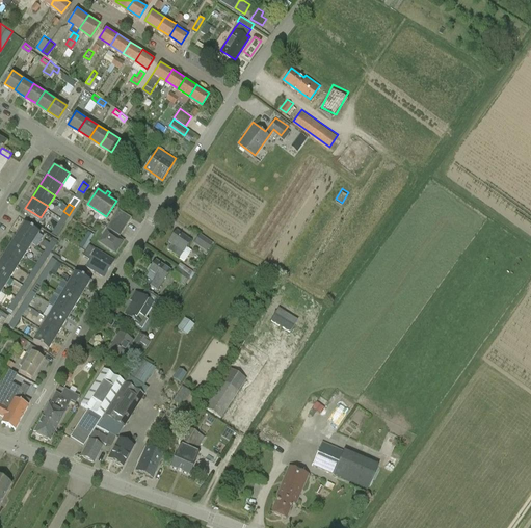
[(116,210),(129,219),(132,214),(118,206),(116,210)]
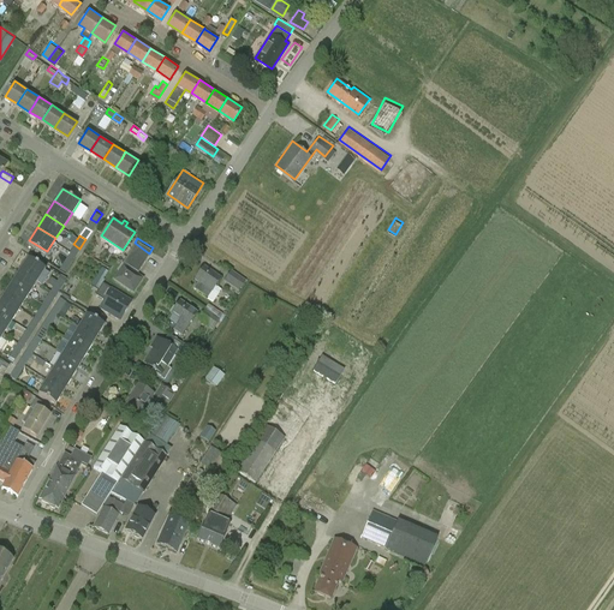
[(131,249),(145,258),(149,253),(135,243),(131,249)]
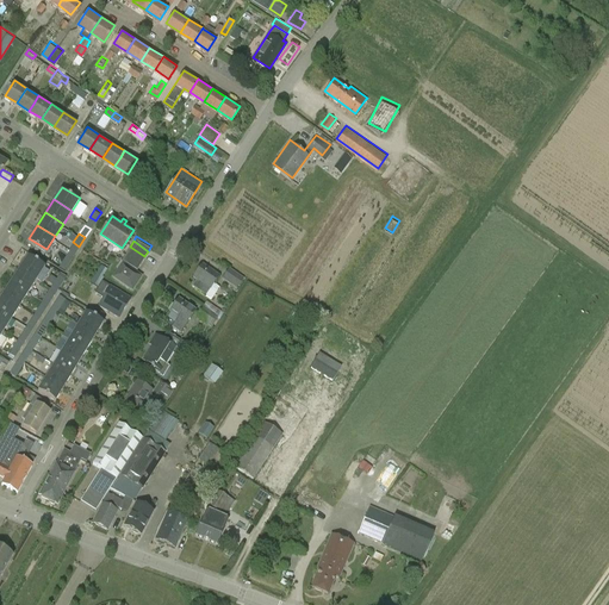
[(126,251),(142,261),(144,256),(130,247),(126,251)]
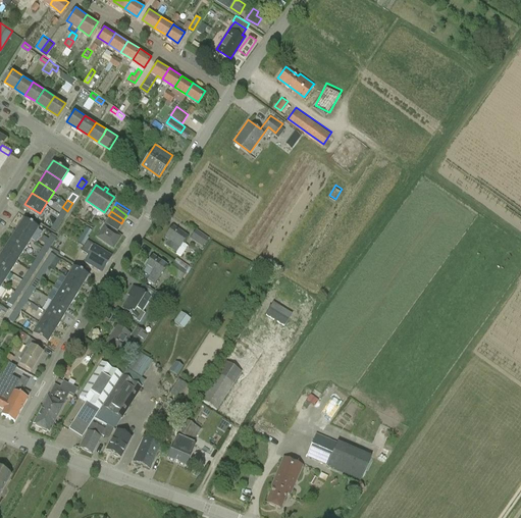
[(58,215),(53,222),(58,225),(63,218),(58,215)]
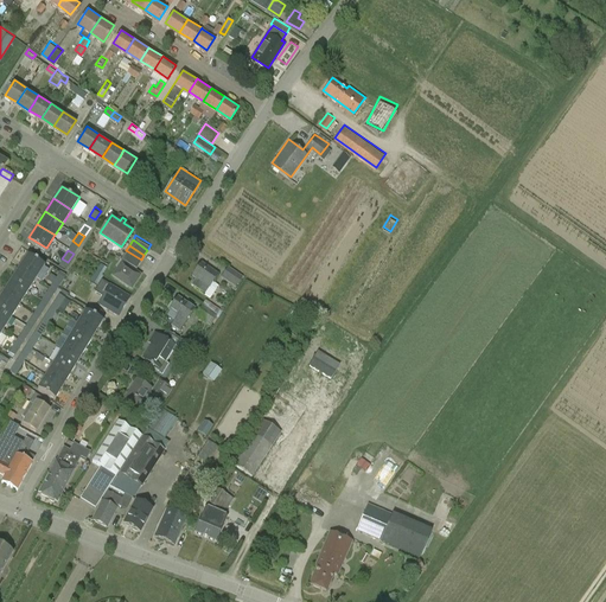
[(122,256),(138,266),(141,260),(126,250),(122,256)]
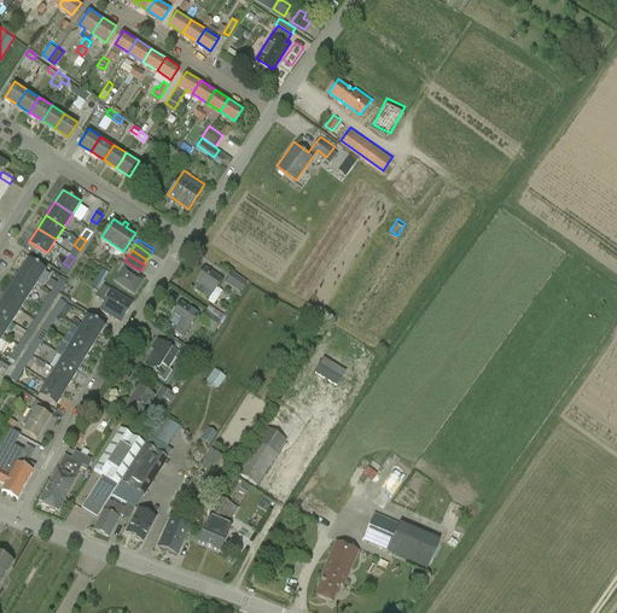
[(29,256),(21,269),(38,280),(46,267),(29,256)]
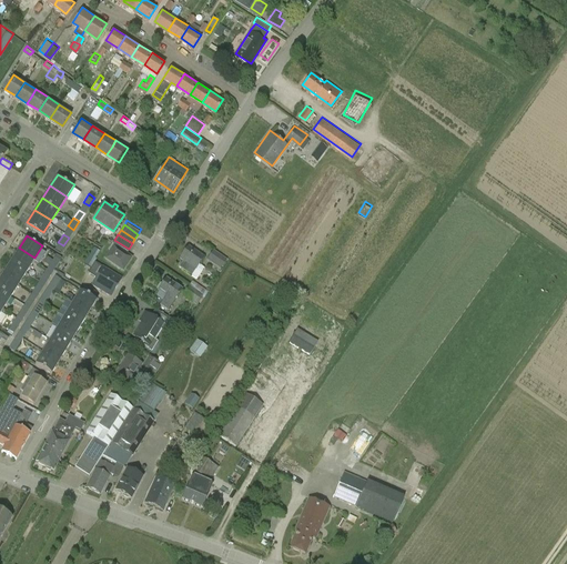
[(111,248),(107,255),(123,267),(132,254),(113,241),(109,247),(111,248)]
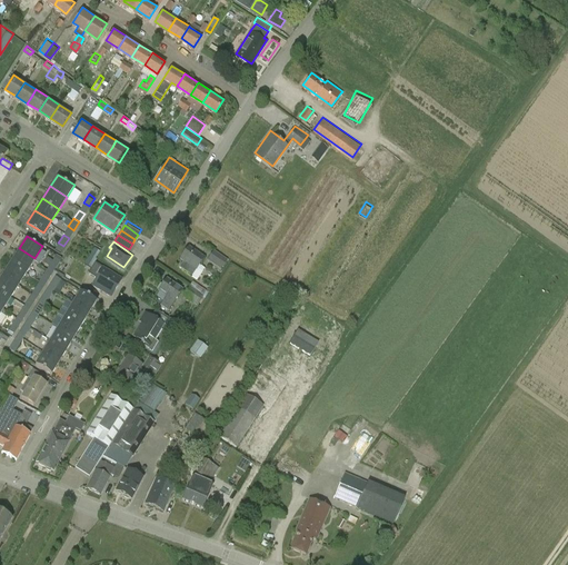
[(180,264),(198,276),(206,265),(200,261),(206,255),(189,244),(181,256),(185,258),(180,264)]
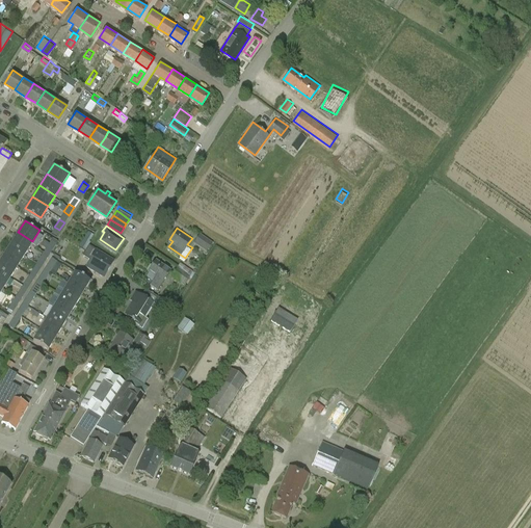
[(10,243),(25,253),(32,241),(18,232),(10,243)]
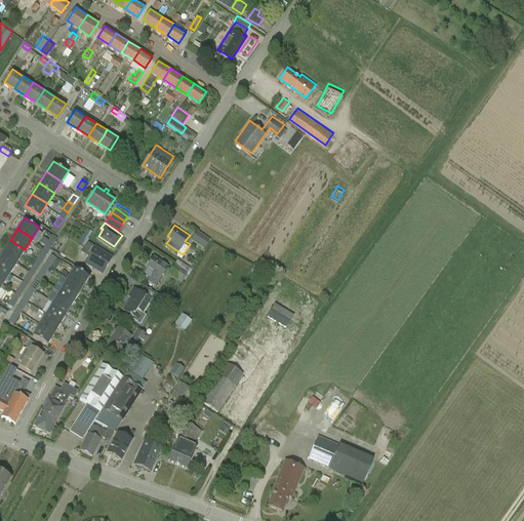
[(210,237),(198,229),(192,237),(200,242),(198,245),(202,247),(210,237)]
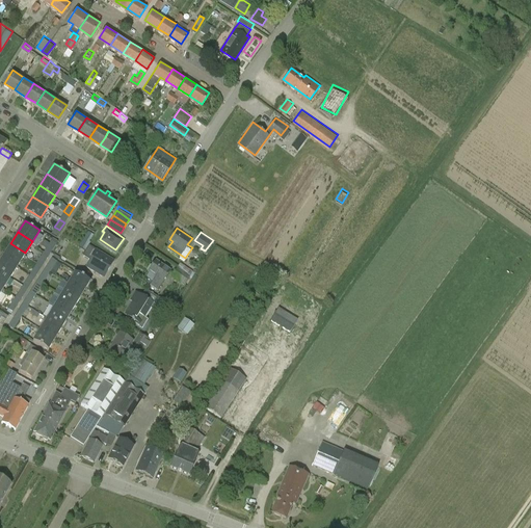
[(47,245),(52,248),(57,241),(52,237),(47,245)]
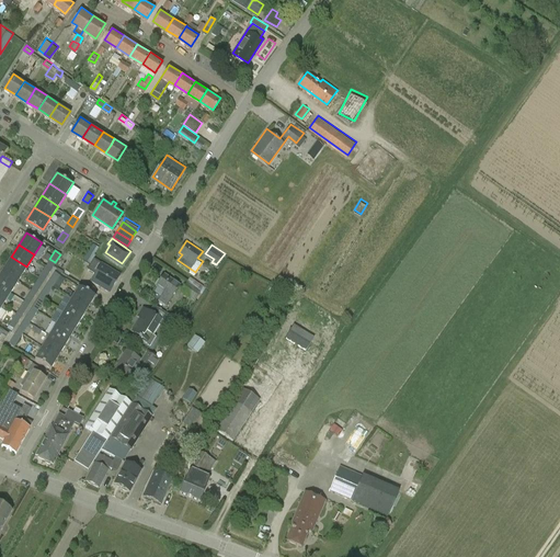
[(91,279),(111,290),(121,272),(94,256),(88,266),(95,271),(91,279)]
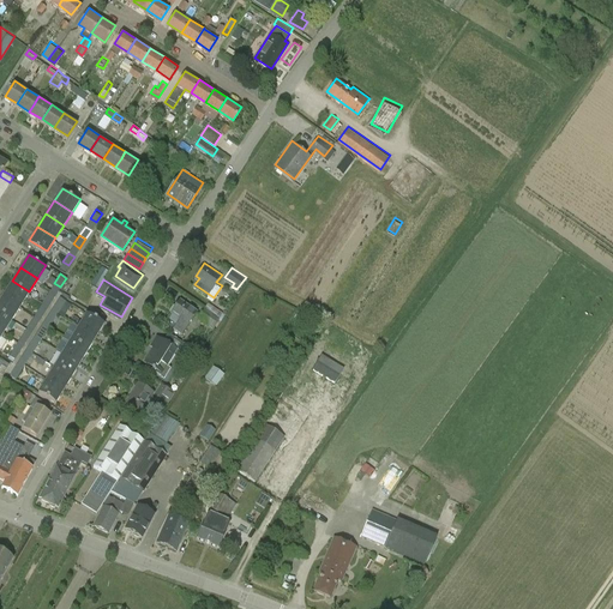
[(4,293),(22,305),(29,291),(12,281),(4,293)]
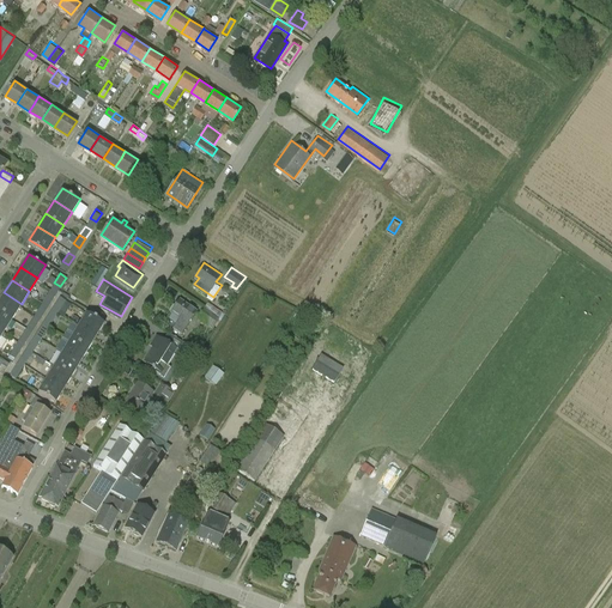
[(48,291),(43,299),(49,304),(55,295),(48,291)]
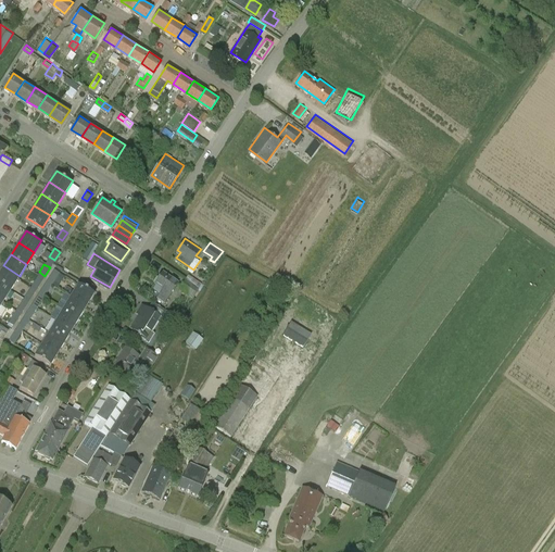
[(0,270),(0,279),(12,288),(20,276),(3,265),(0,270)]
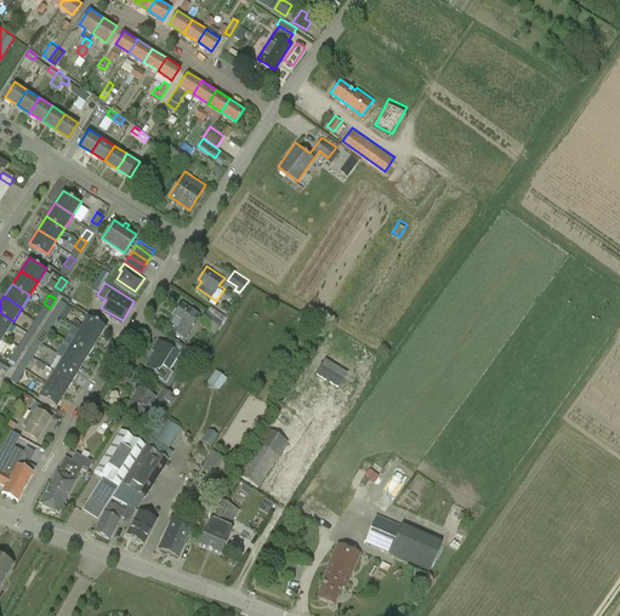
[(61,297),(55,307),(61,312),(67,301),(61,297)]
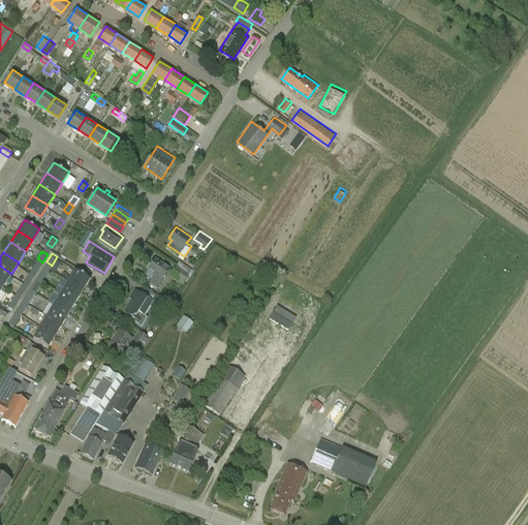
[(147,265),(148,267),(148,268),(155,273),(150,281),(157,285),(171,266),(155,255),(152,260),(150,260),(147,265)]
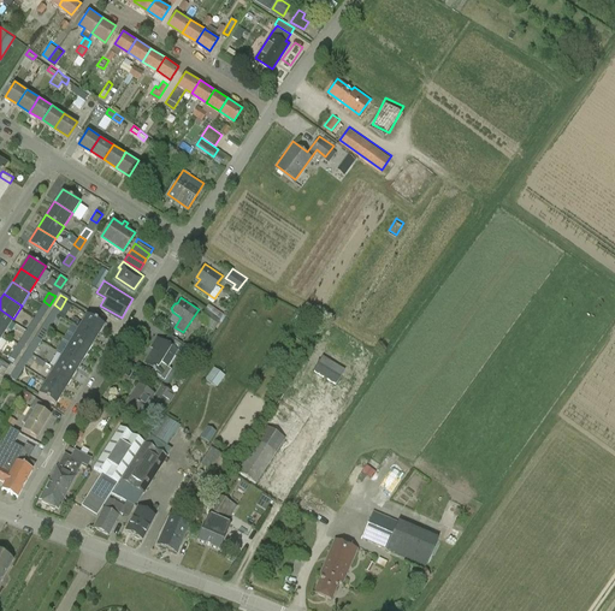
[(37,310),(43,314),(49,306),(43,301),(37,310)]
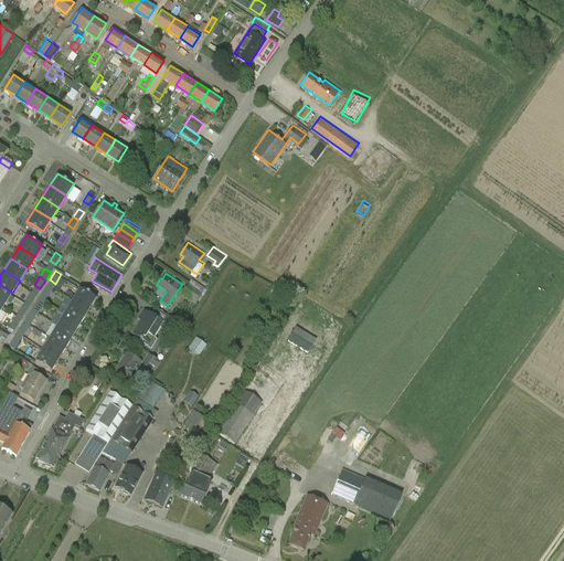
[(195,299),(202,290),(189,282),(182,290),(195,299)]
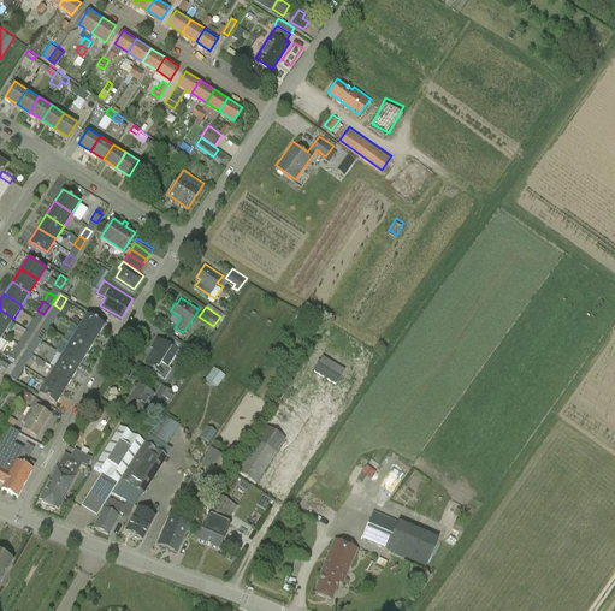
[(312,314),(301,308),(296,315),(306,322),(312,314)]
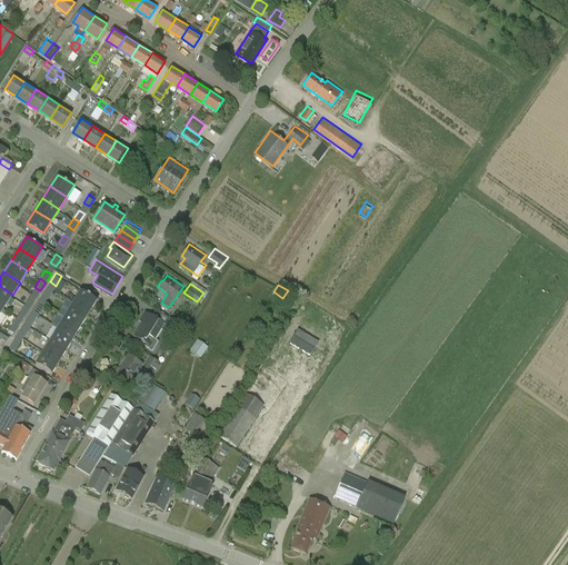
[(0,304),(5,306),(12,295),(0,286),(0,304)]
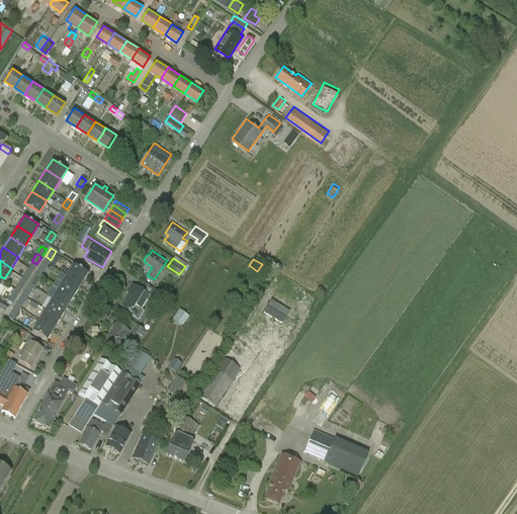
[(41,262),(36,270),(41,274),(47,266),(41,262)]
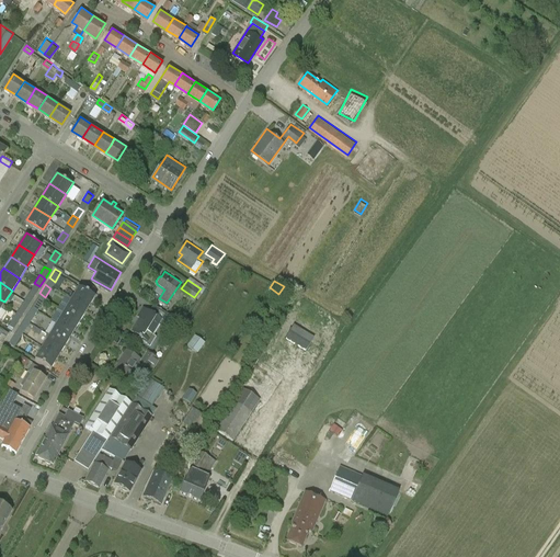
[(71,296),(88,306),(95,294),(79,284),(71,296)]
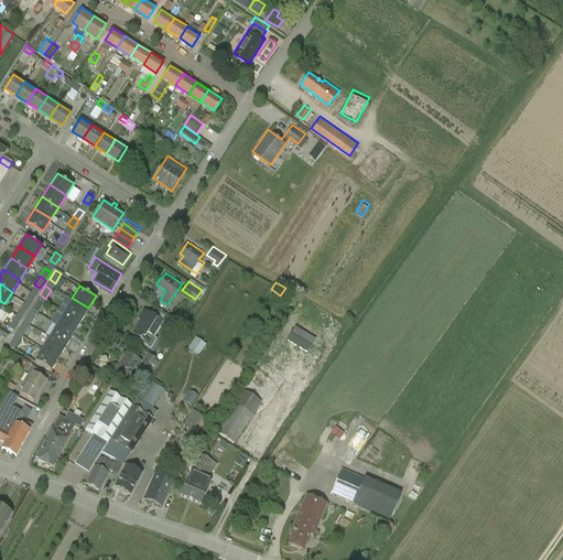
[(30,292),(24,300),(30,303),(35,295),(30,292)]
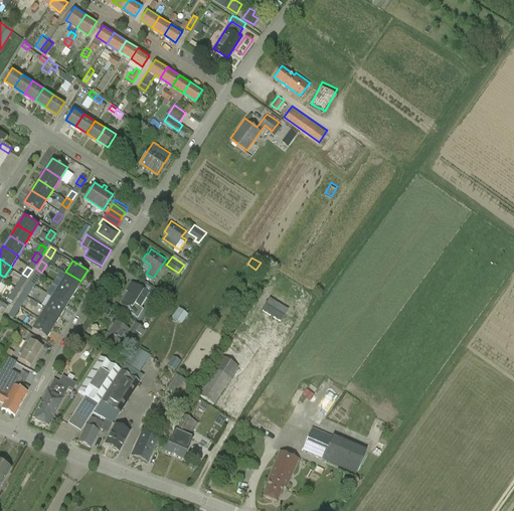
[(36,269),(31,278),(36,281),(41,273),(36,269)]
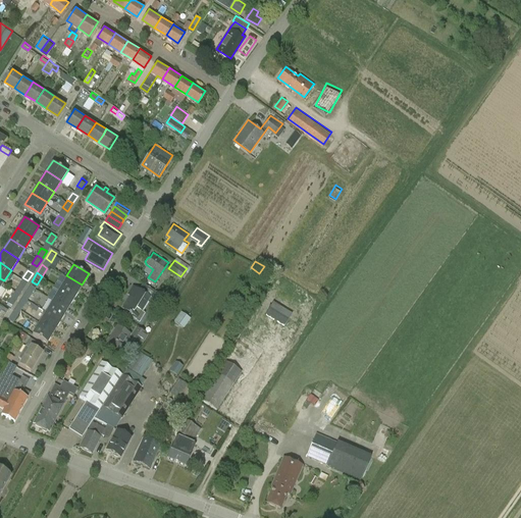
[(66,275),(59,287),(74,296),(82,285),(66,275)]
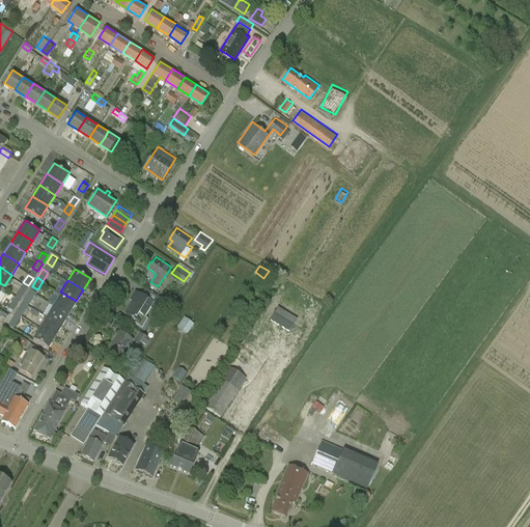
[(18,289),(24,294),(28,285),(23,282),(18,289)]
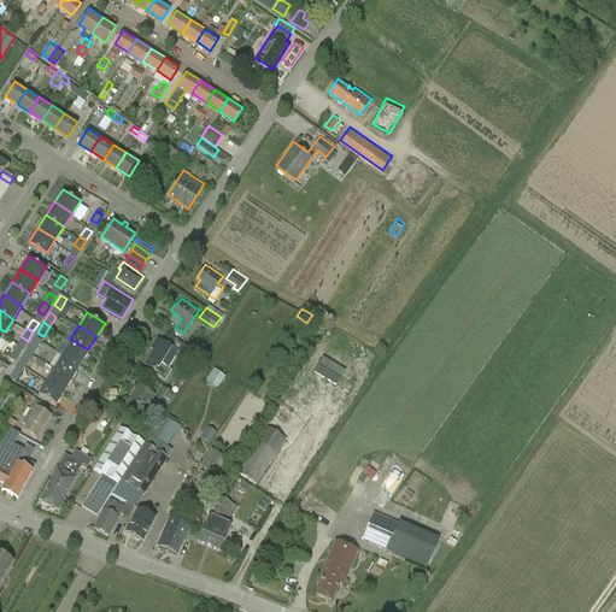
[(168,363),(177,348),(157,335),(151,345),(153,347),(145,362),(159,370),(158,371),(166,376),(172,366),(168,363)]
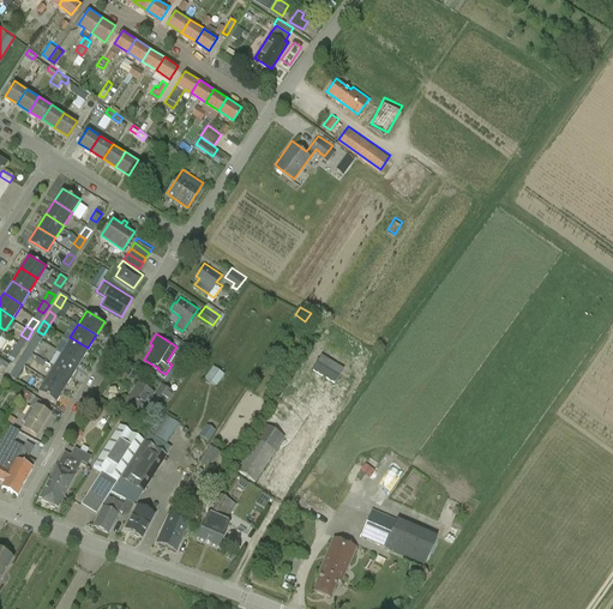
[(32,337),(26,347),(32,350),(38,341),(32,337)]
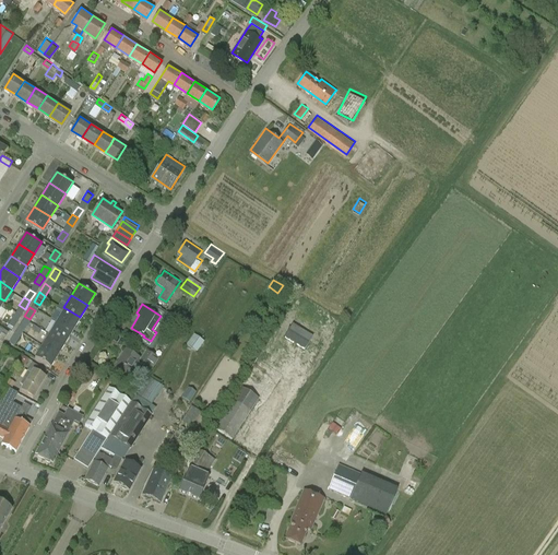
[(63,307),(57,319),(73,329),(80,317),(63,307)]
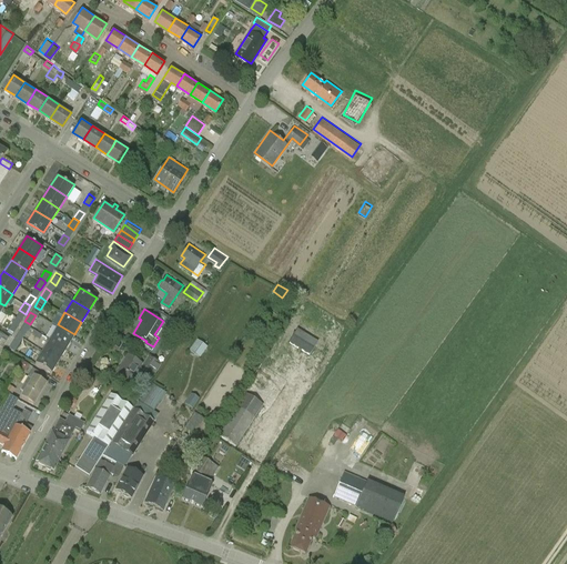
[(184,323),(171,315),(166,322),(180,331),(184,323)]
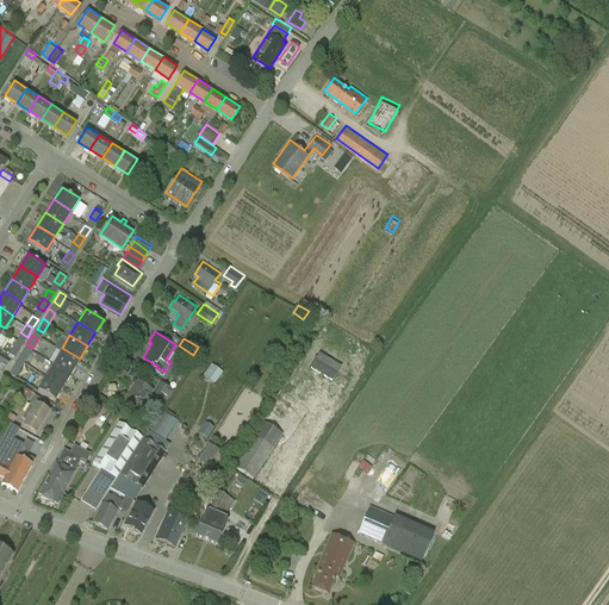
[(10,350),(16,354),(22,345),(16,342),(10,350)]
